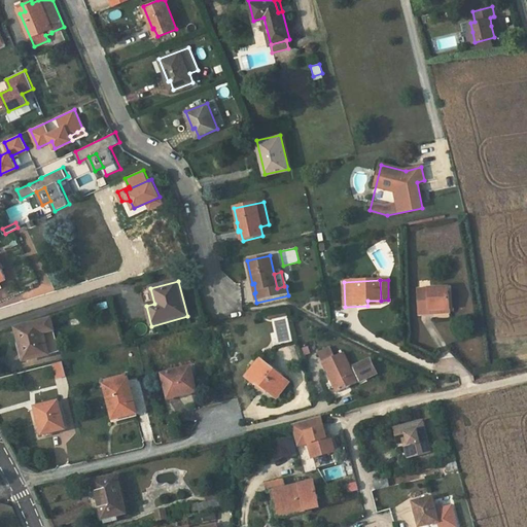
[(154,304),(150,288),(143,290),(146,306),(154,304)]
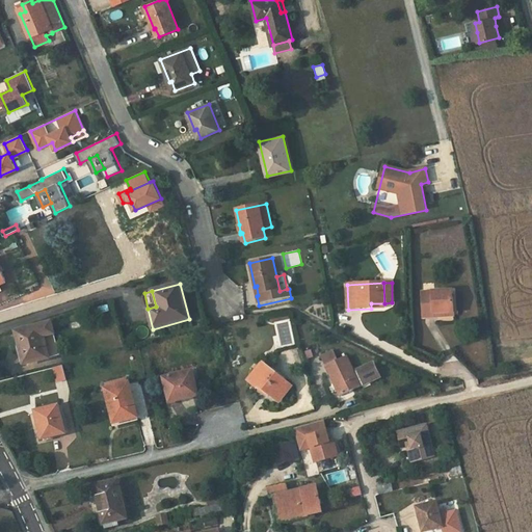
[(434,313),(453,312),(452,292),(422,293),(423,318),(434,317),(434,313)]
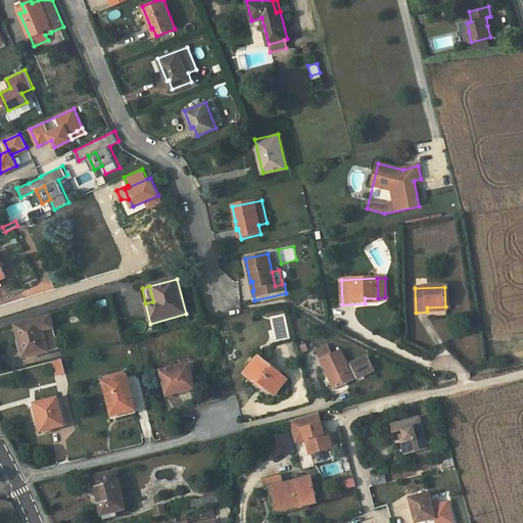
[(107,306),(105,300),(96,302),(98,308),(107,306)]
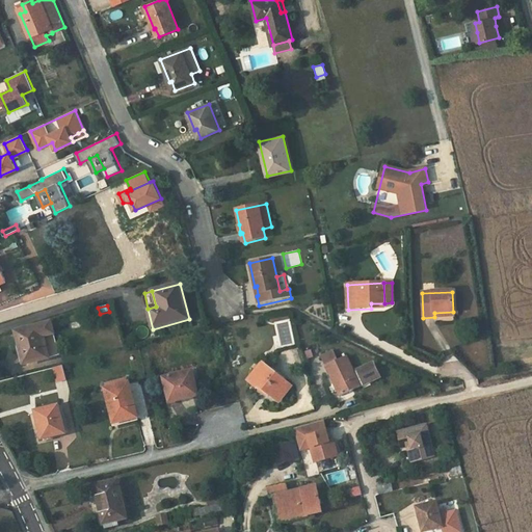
[(16,331),(20,349),(23,349),(27,365),(49,358),(45,339),(54,337),(51,323),(16,331)]
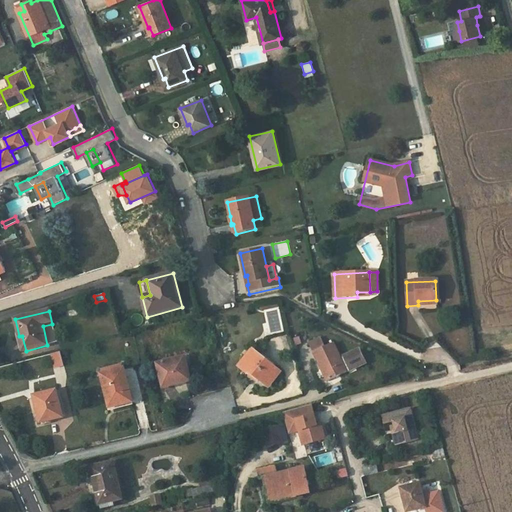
[(57,342),(52,324),(43,326),(47,345),(57,342)]
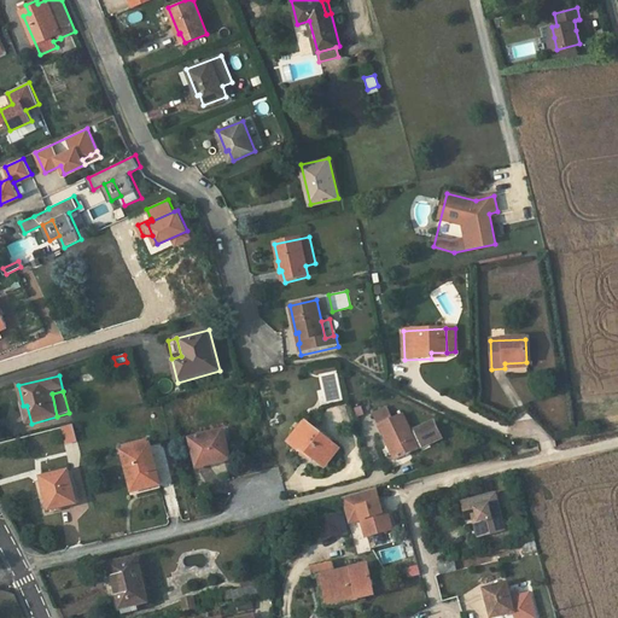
[(27,406),(23,406),(21,407),(25,425),(31,424),(27,406)]
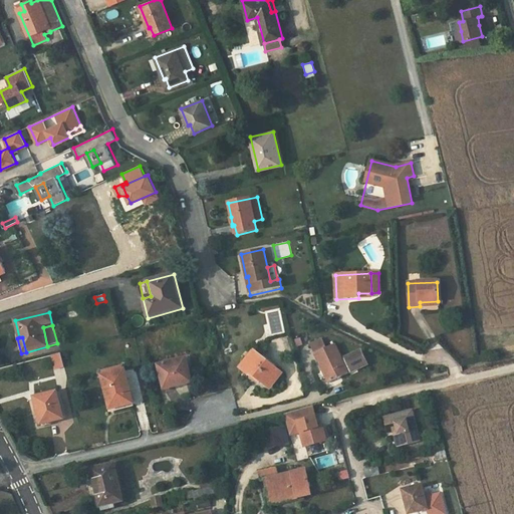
[(322,338),(311,343),(329,382),(367,364),(360,350),(342,359),(335,344),(326,347),(322,338)]
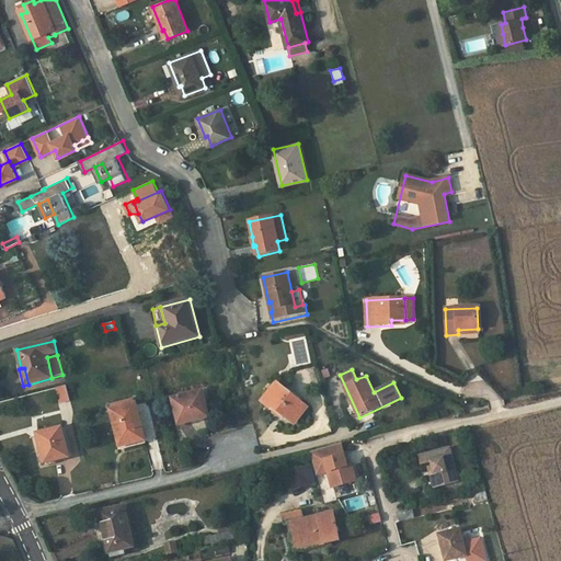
[(276,384),(262,401),(273,411),(275,408),(294,423),(307,407),(276,384)]
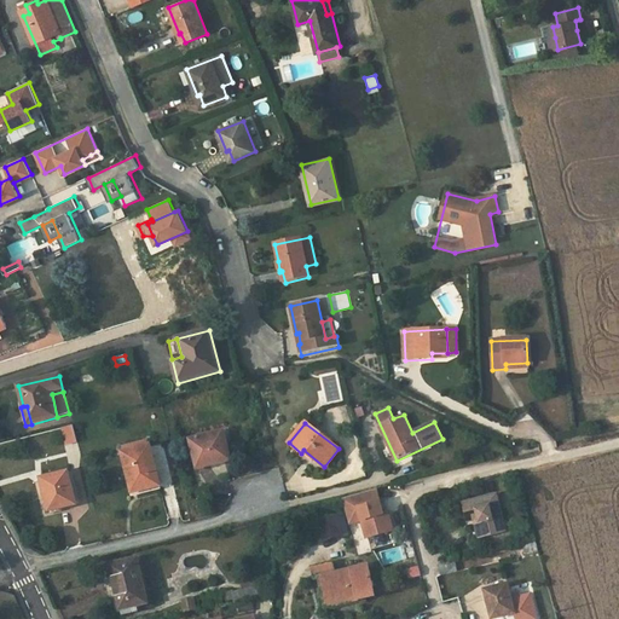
[(75,426),(63,428),(68,446),(79,443),(75,426)]
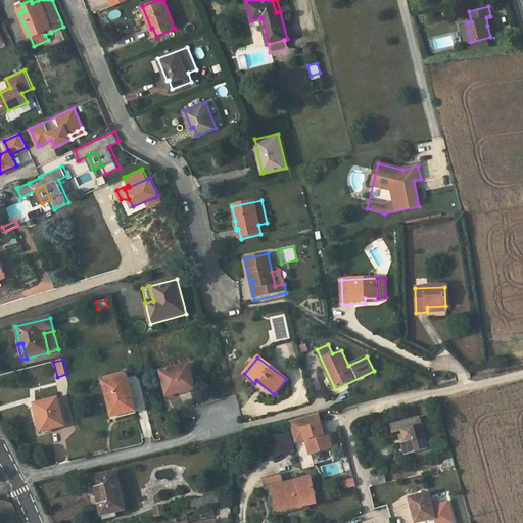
[(195,388),(189,365),(161,371),(167,394),(178,391),(178,392),(195,388)]
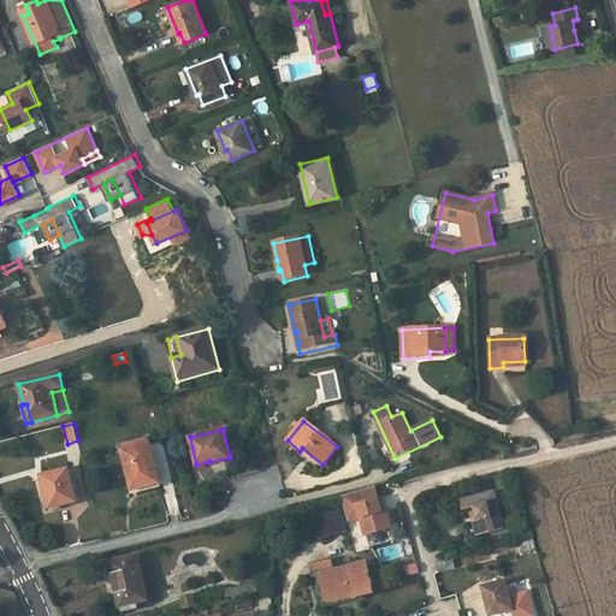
[(123,445),(124,451),(147,445),(146,439),(123,445)]
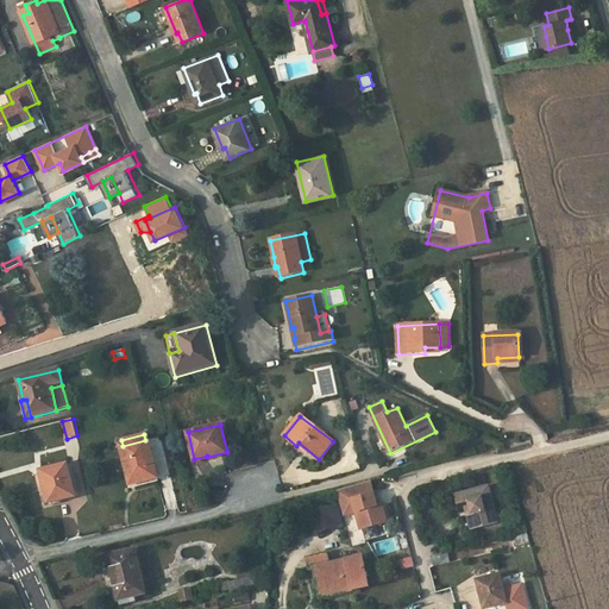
[(145,440),(123,446),(121,446),(131,484),(158,478),(149,439),(145,440)]
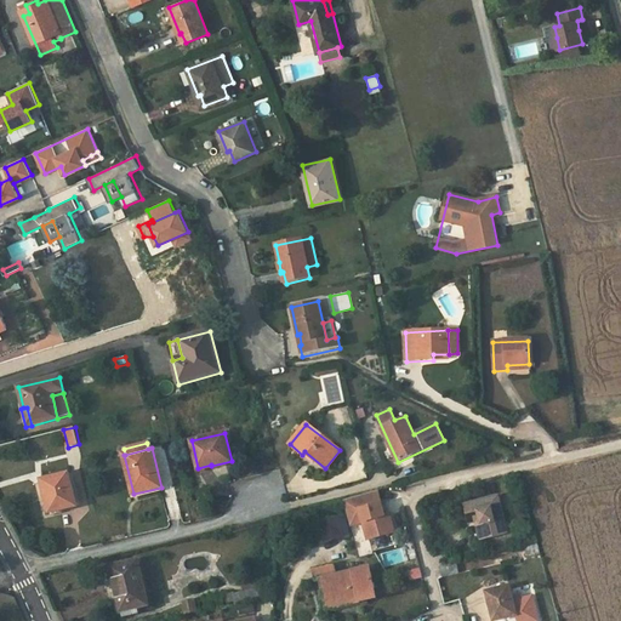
[(43,480),(45,491),(51,513),(78,507),(69,474),(43,480)]
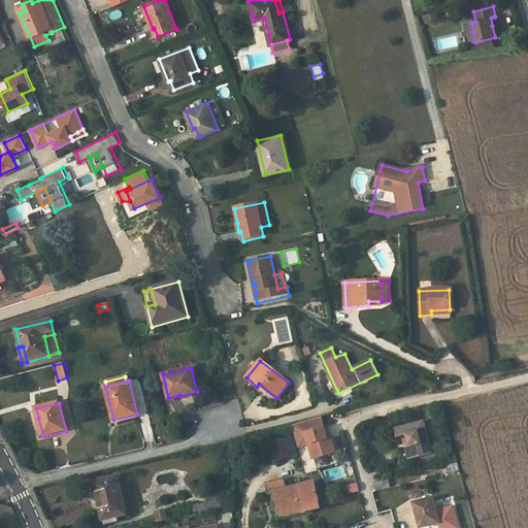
[(38,437),(43,436),(38,418),(33,420),(38,437)]
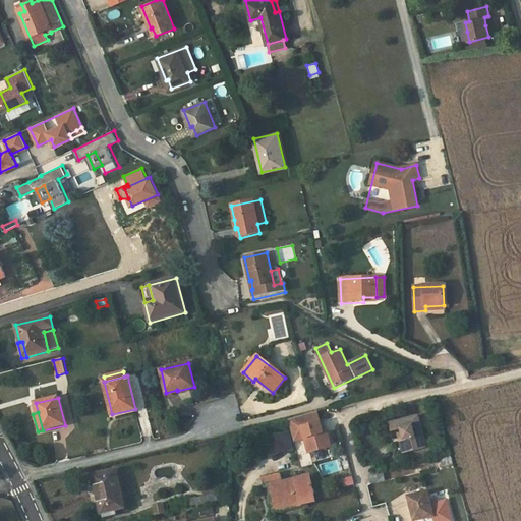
[(313,414),(288,420),(294,442),(304,440),(308,454),(327,449),(323,433),(321,423),(316,424),(313,414)]
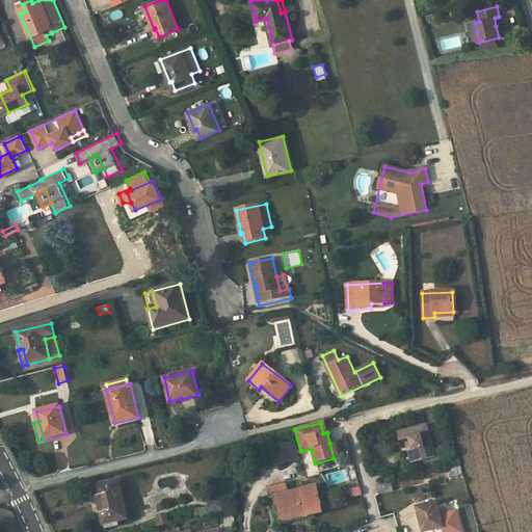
[(402,448),(409,447),(414,446),(417,461),(434,456),(426,425),(398,431),(402,448)]
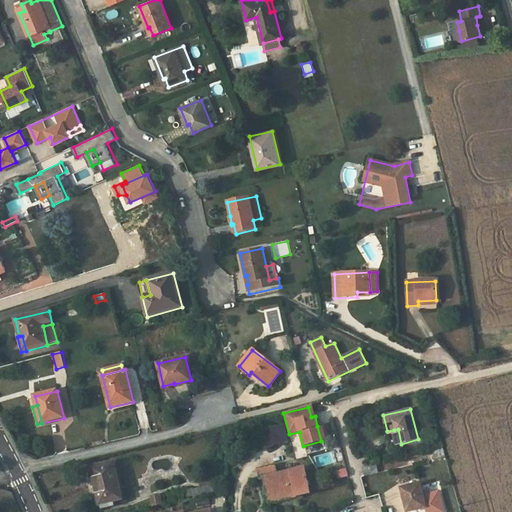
[(277,427),(265,430),(268,444),(280,441),(277,427)]
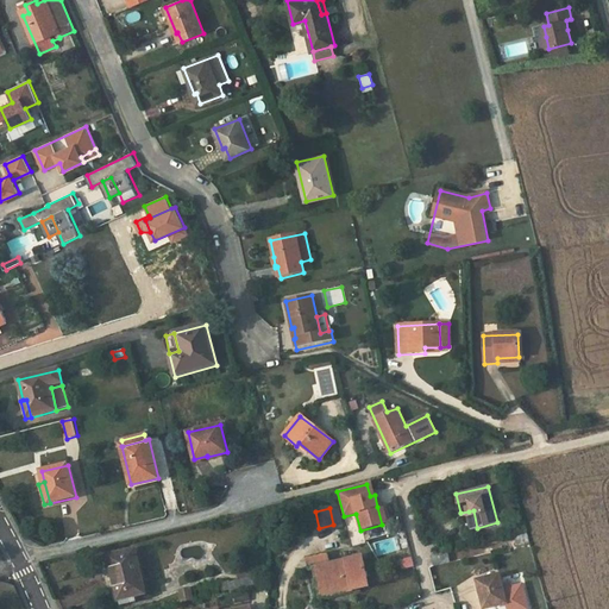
[(431,508),(424,513),(431,523),(438,519),(431,508)]
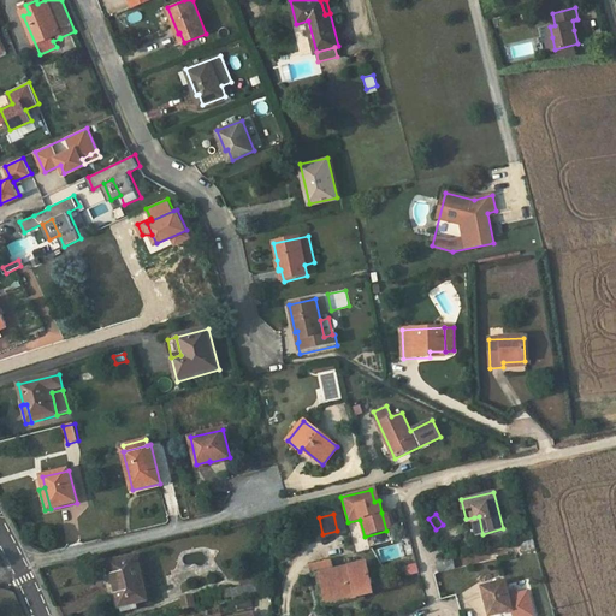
[(528,526),(526,517),(519,519),(521,528),(528,526)]
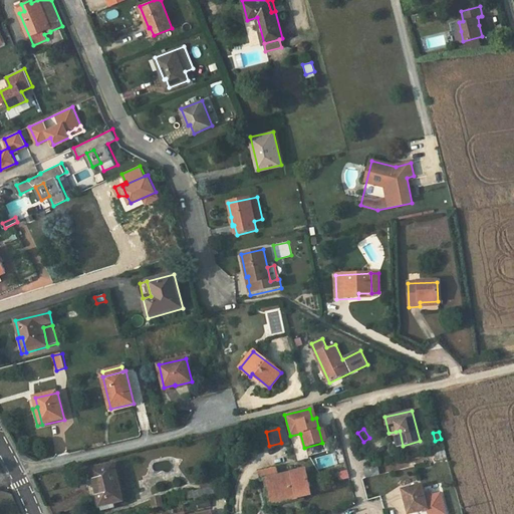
[(435,453),(437,461),(447,458),(445,451),(435,453)]
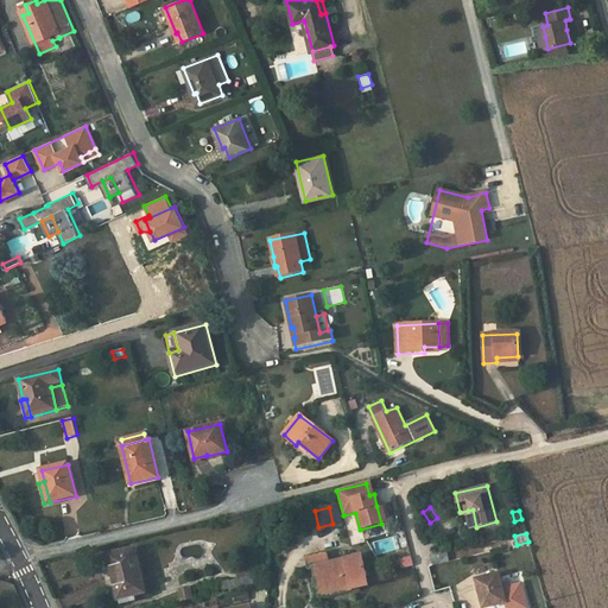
[(113,569),(116,586),(120,602),(135,599),(134,595),(146,593),(135,549),(109,555),(113,569)]
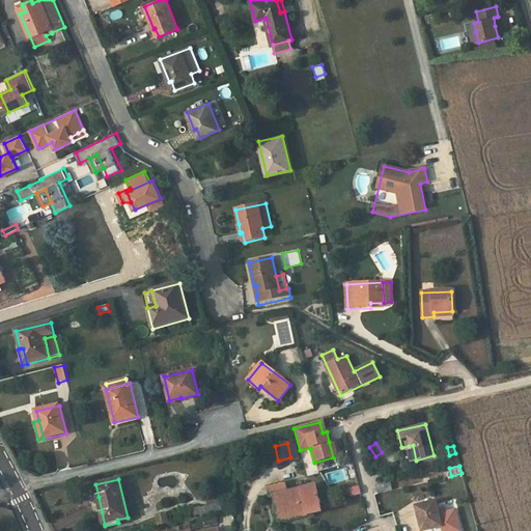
[(379,493),(392,490),(391,481),(376,484),(379,493)]
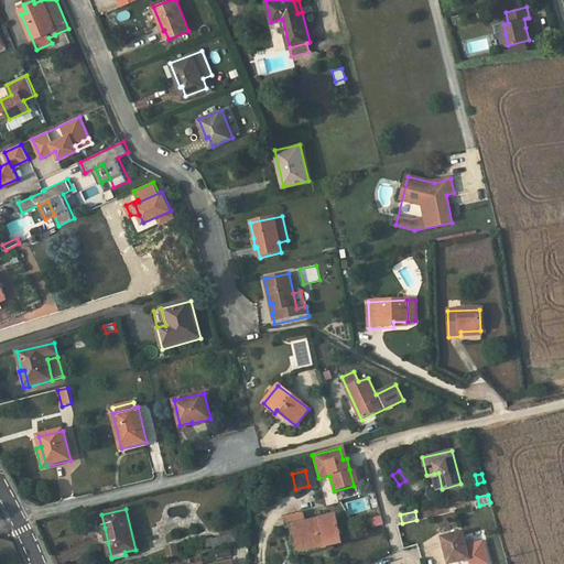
[(313,541),(315,550),(343,543),(336,516),(305,522),(303,513),(285,518),(288,528),(292,527),(295,542),(308,540),(308,542),(313,541)]
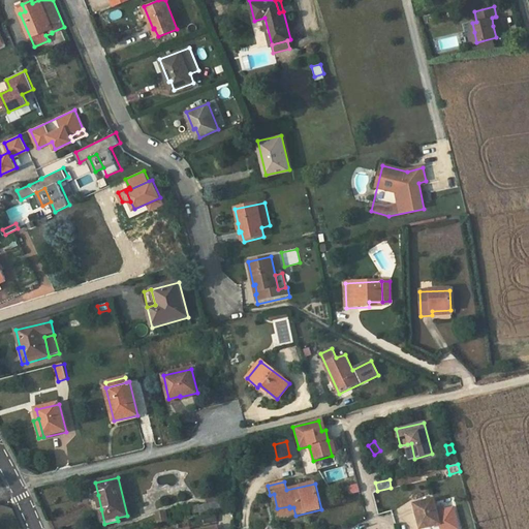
[(201,516),(224,511),(219,493),(209,495),(210,504),(199,506),(199,505),(193,506),(195,514),(201,512),(201,516)]
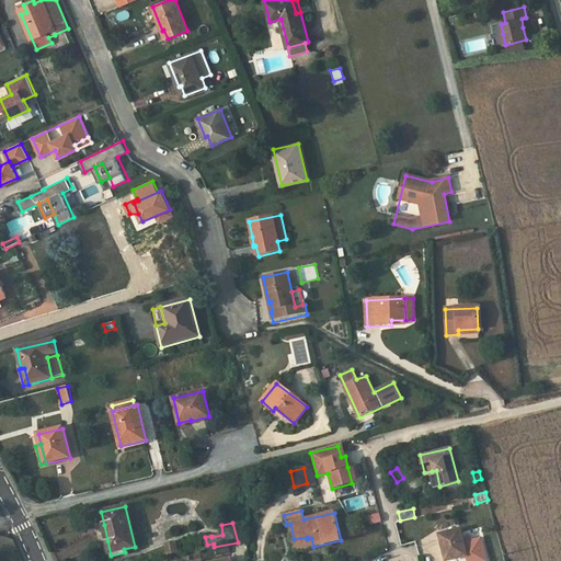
[(107,540),(104,525),(100,526),(98,529),(96,530),(96,533),(96,535),(98,537),(99,539),(101,540),(103,541),(107,540)]
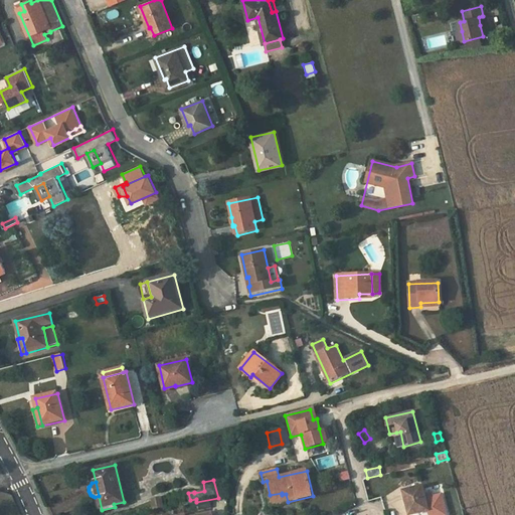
[(428,510),(430,513),(436,512),(433,501),(426,502),(425,497),(422,486),(403,491),(409,514),(410,514),(419,513),(428,510)]
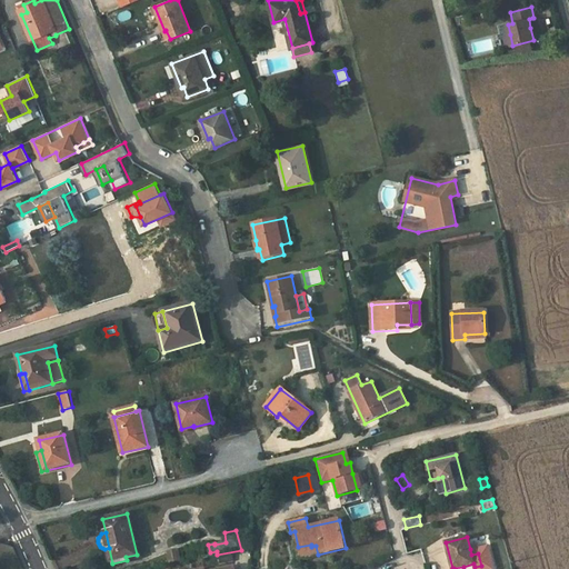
[(311,545),(298,547),(301,559),(318,555),(316,546),(311,547),(311,545)]
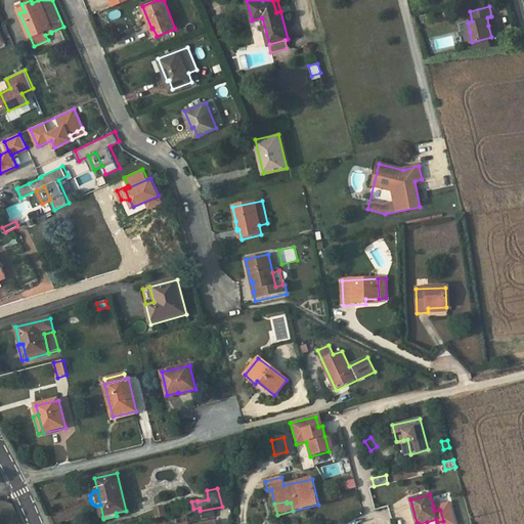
[(443,521),(437,522),(437,523),(455,523),(448,501),(433,506),(434,511),(440,510),(443,521)]
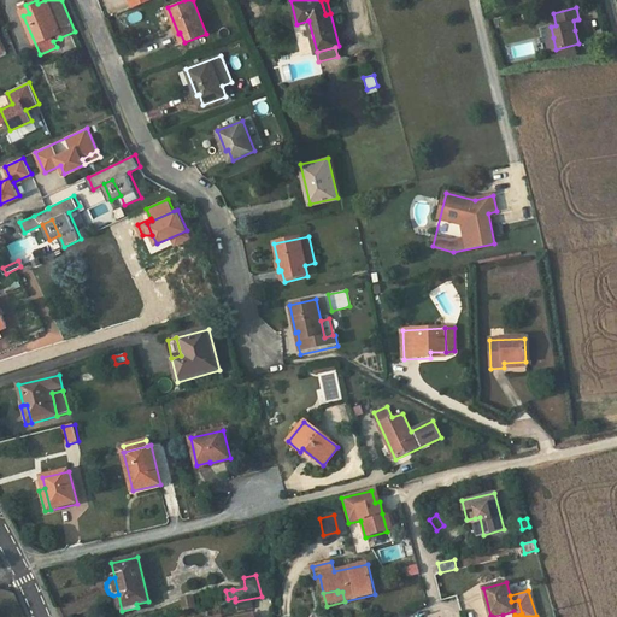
[(193,597),(183,599),(186,610),(195,607),(193,597)]
